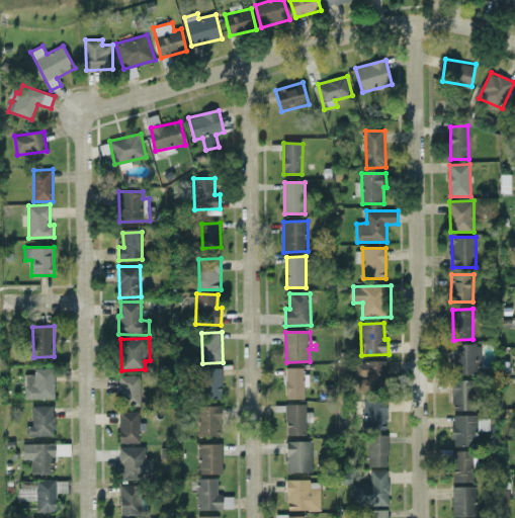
[(482,345),(453,345),(453,374),(482,374),(482,345)]
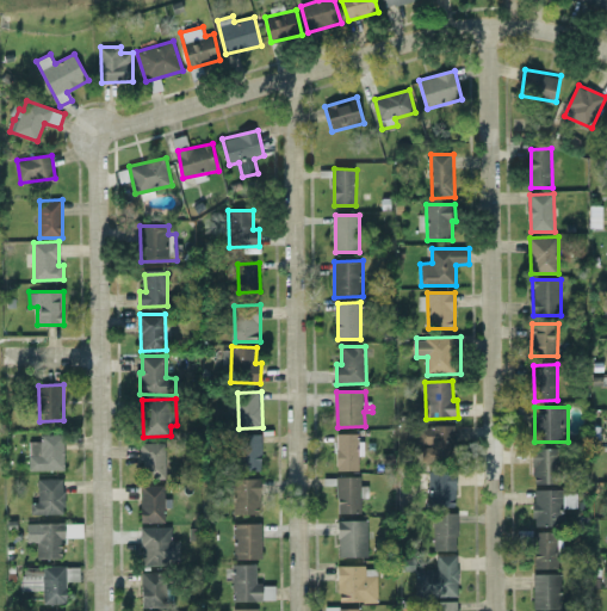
[(425,426),(426,448),(457,446),(456,425),(425,426)]
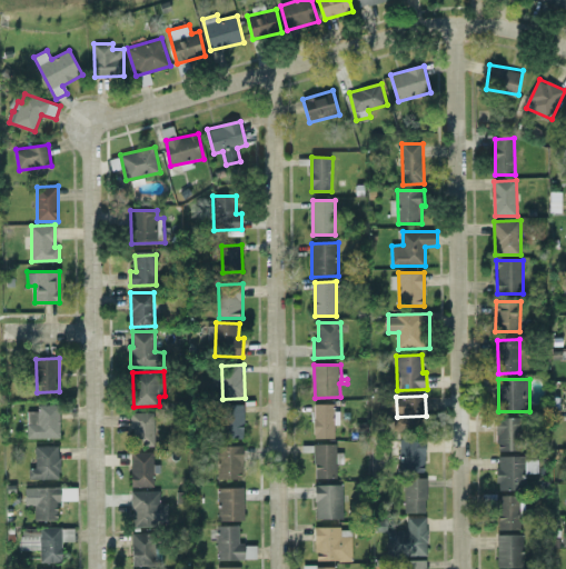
[(61,438),(60,403),(38,405),(38,410),(28,411),(28,438),(61,438)]
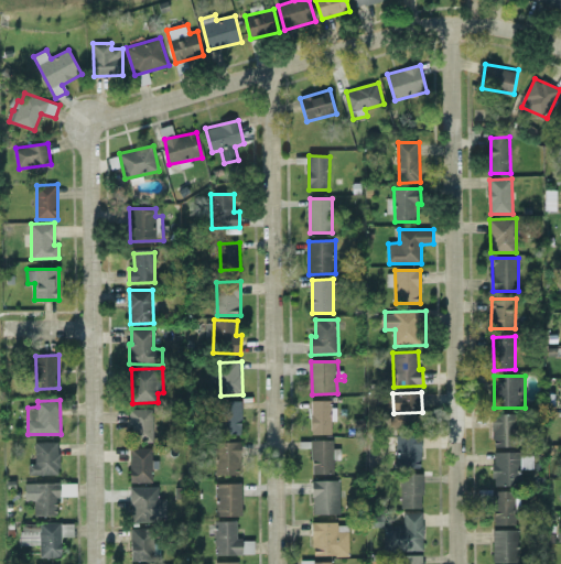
[(336,401),(313,400),(312,434),(333,434),(333,420),(335,420),(336,401)]
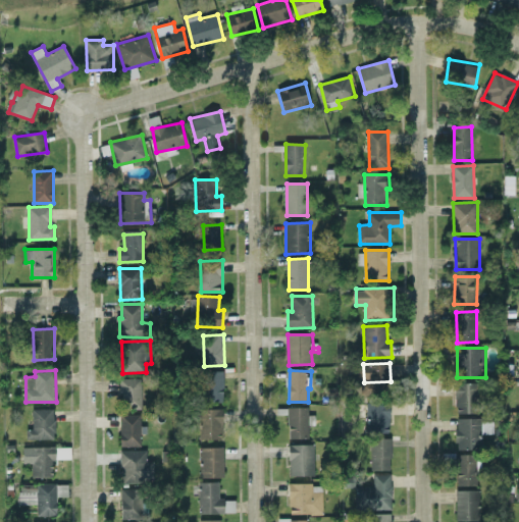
[(225,371),(205,371),(204,402),(224,403),(225,371)]
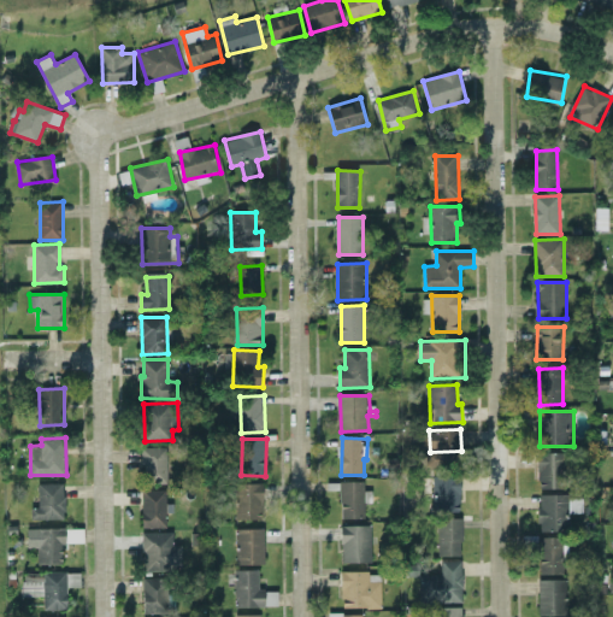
[(169,447),(142,447),(142,483),(169,483),(169,447)]
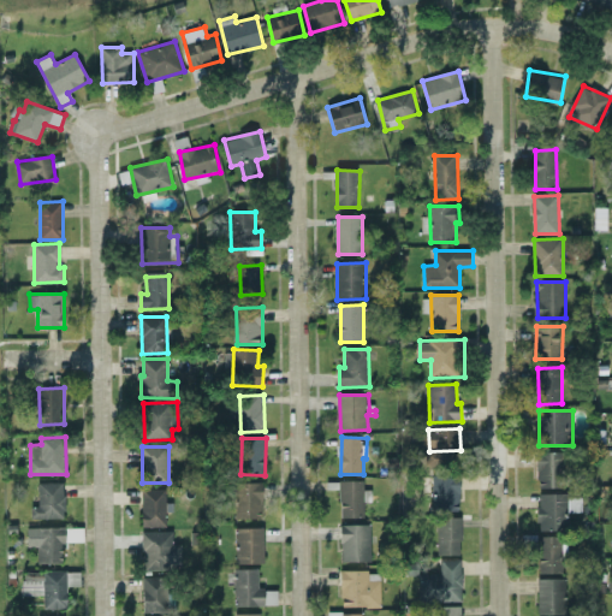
[(565,452),(539,452),(539,489),(565,487),(565,452)]
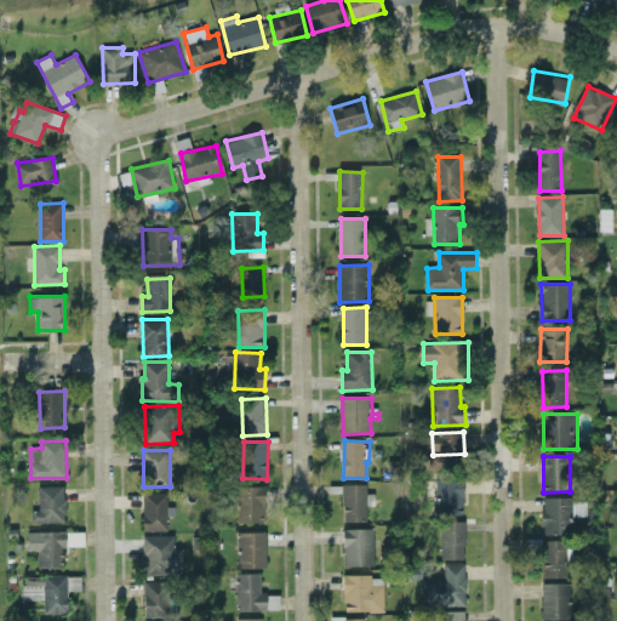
[(344,523),(370,522),(369,484),(343,485),(344,523)]
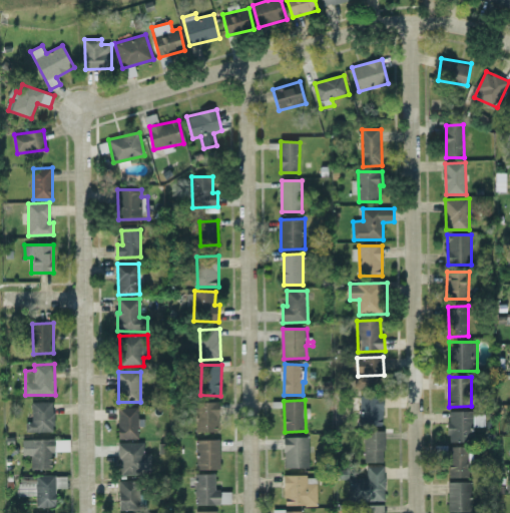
[(54,402),(32,402),(32,413),(27,413),(28,432),(54,432),(54,402)]
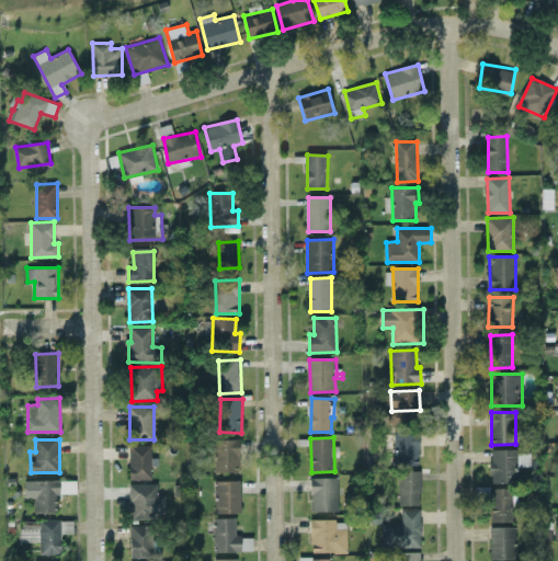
[(240,439),(215,441),(216,473),(241,472),(240,439)]
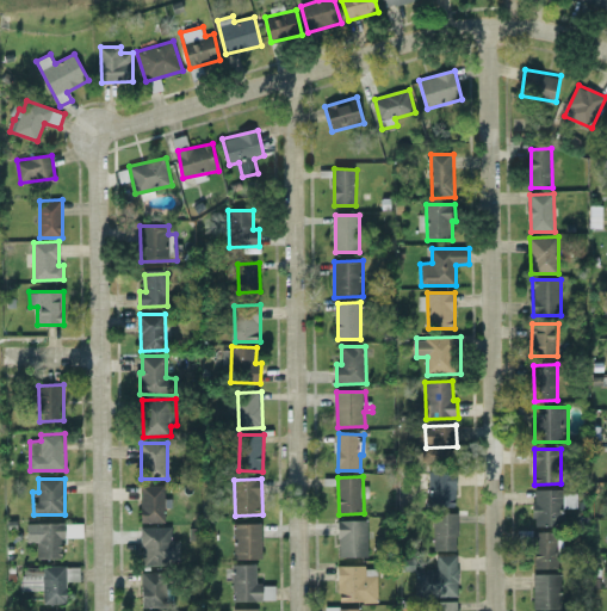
[(458,480),(435,480),(435,503),(458,504),(458,480)]
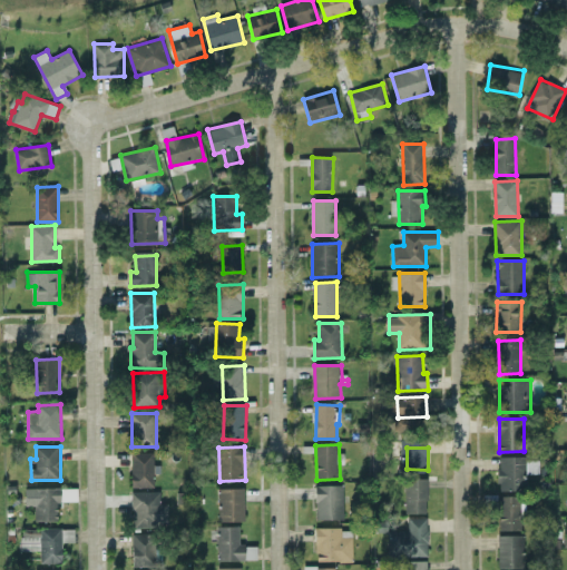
[(133,488),(156,487),(155,452),(132,453),(133,488)]
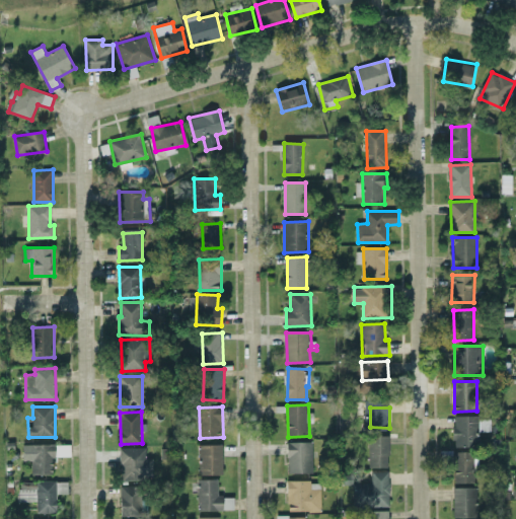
[(481,417),(454,417),(454,447),(480,447),(481,417)]
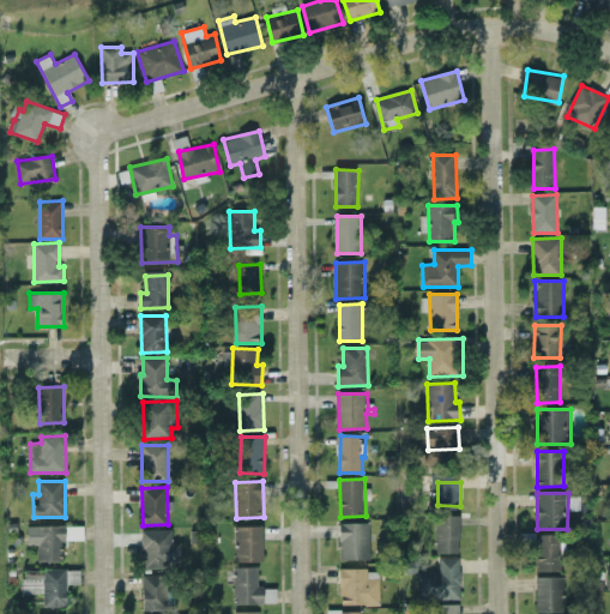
[(461,516),(438,517),(438,554),(461,553),(461,516)]
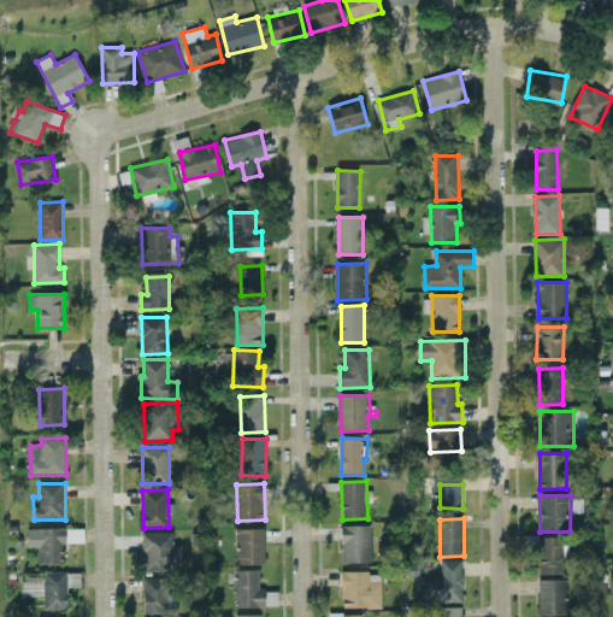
[(372,526),(342,526),(343,563),(373,563),(372,526)]
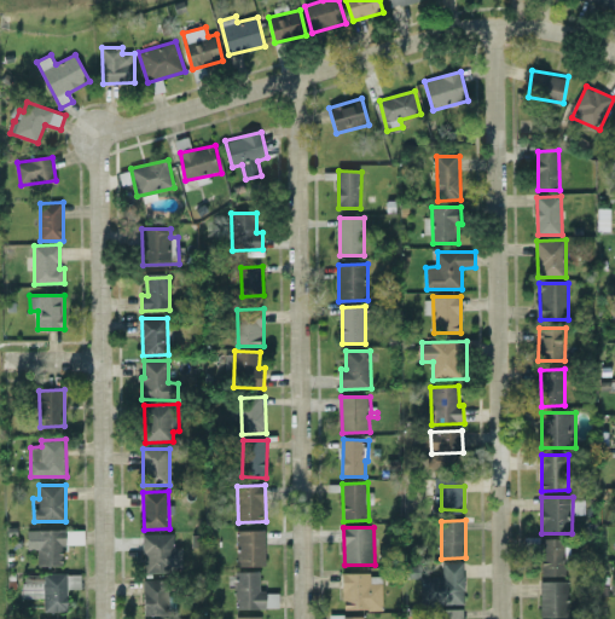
[(39,566),(65,565),(64,530),(28,531),(28,549),(38,549),(39,566)]
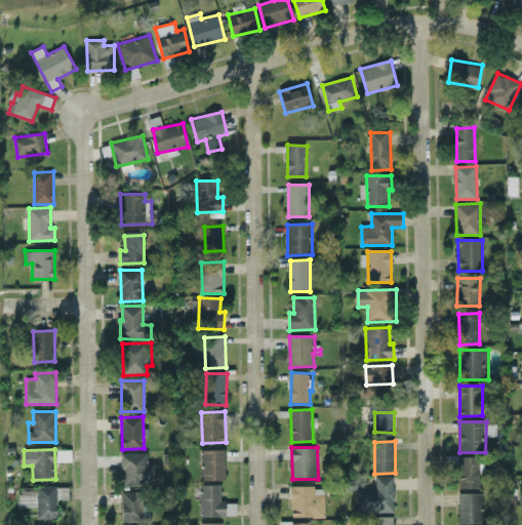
[(203,481),(227,480),(227,450),(202,450),(203,481)]
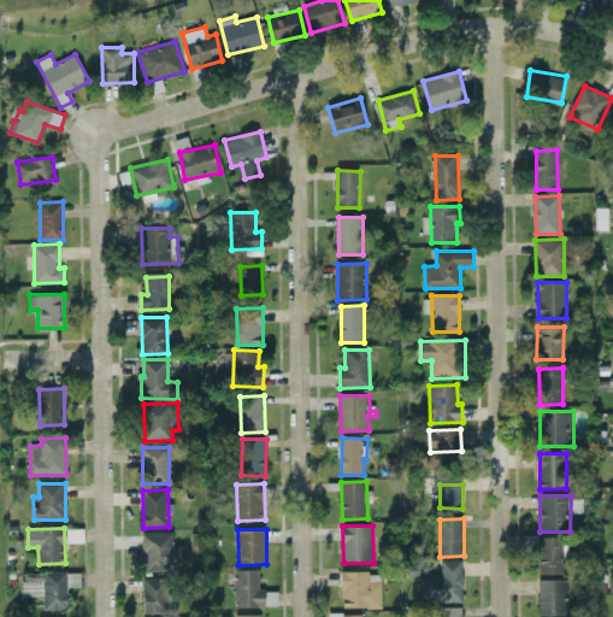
[(143,570),(183,570),(183,545),(175,545),(174,532),(142,533),(143,570)]
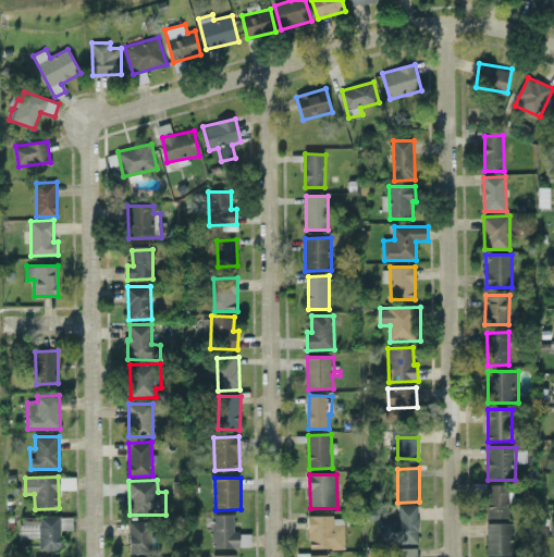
[(511,519),(511,485),(490,485),(490,518),(511,519)]
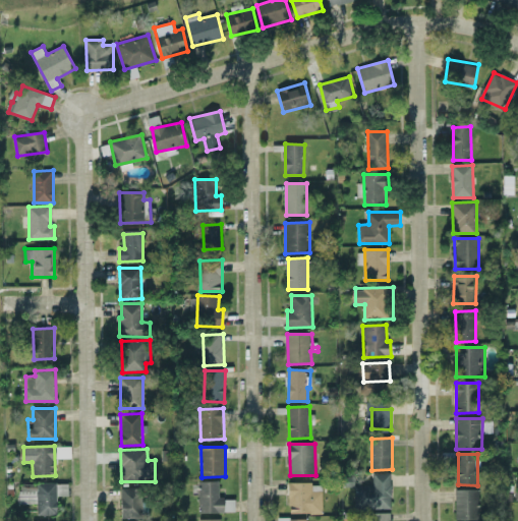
[(392,510),(392,474),(375,474),(373,485),(357,485),(356,509),(392,510)]
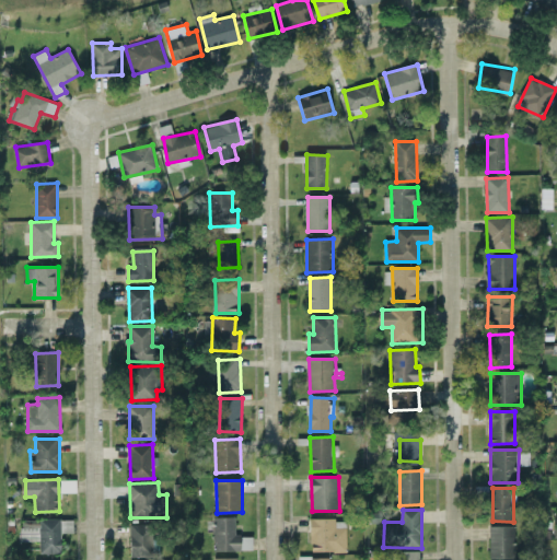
[(217,551),(253,550),(253,536),(238,537),(236,517),(216,517),(217,551)]
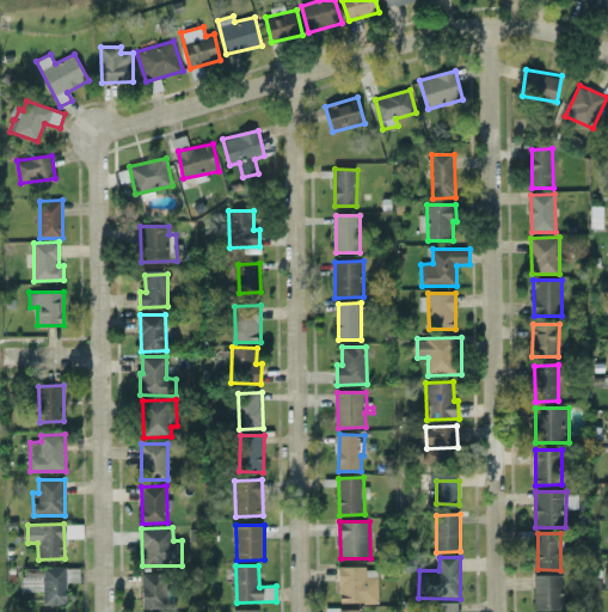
[(68,605),(67,582),(81,582),(81,567),(44,568),(44,571),(24,571),(24,591),(44,591),(44,605),(68,605)]
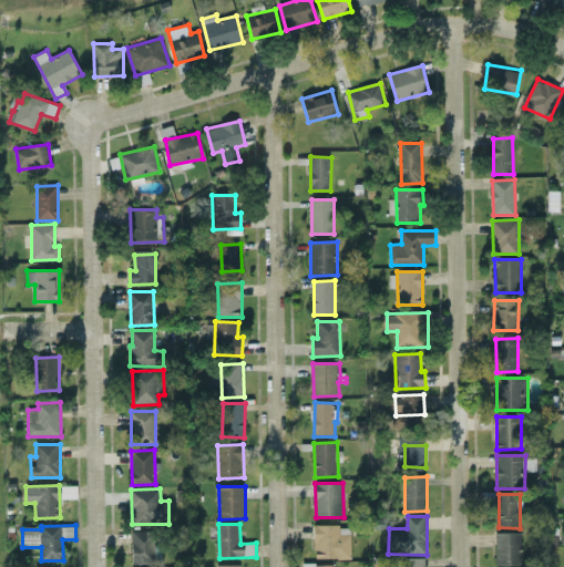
[(352,559),(352,526),(316,526),(316,558),(352,559)]
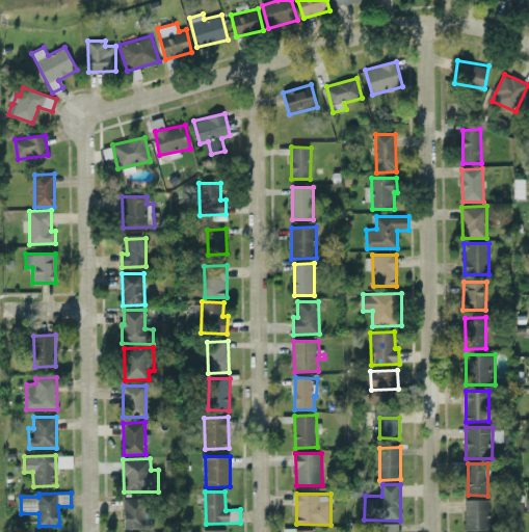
[(125,529),(149,528),(148,498),(124,498),(125,529)]
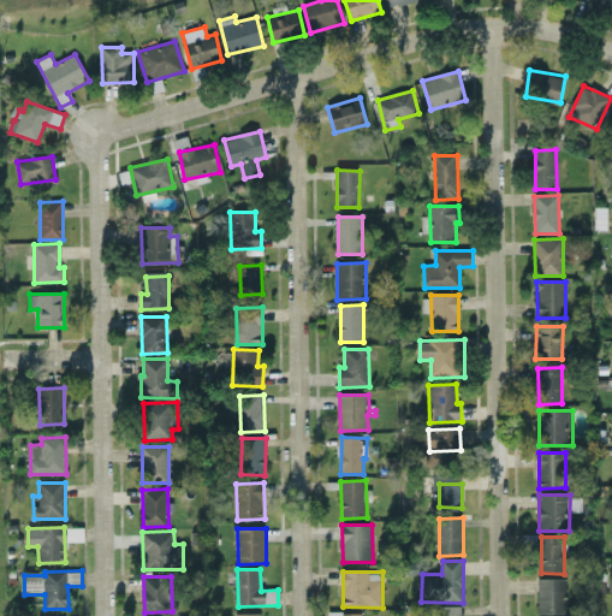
[(539,615),(568,615),(568,579),(539,579),(539,615)]
